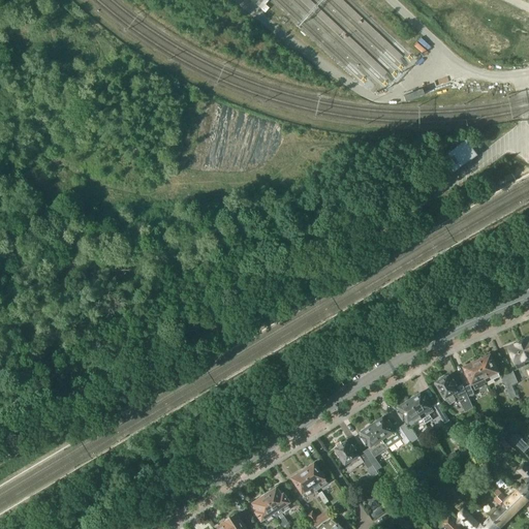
[(476,155),(467,143),(465,139),(437,160),(448,176),(476,155)]
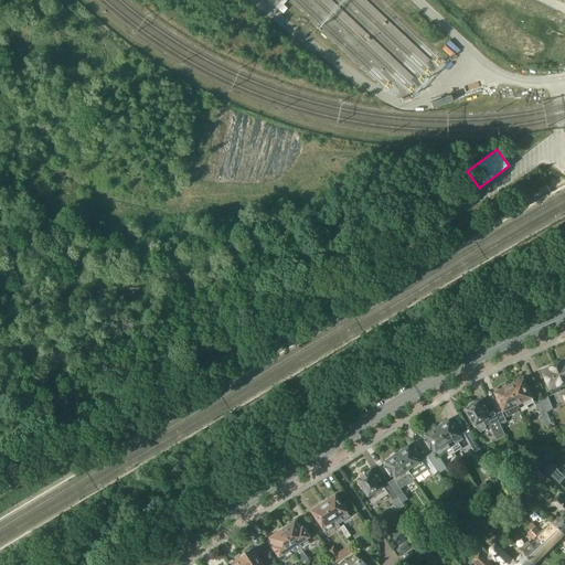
[(560,388),(564,385),(564,384),(563,379),(557,365),(543,371),(547,382),(547,384),(548,386),(550,387),(553,394),(561,391),(560,388)]
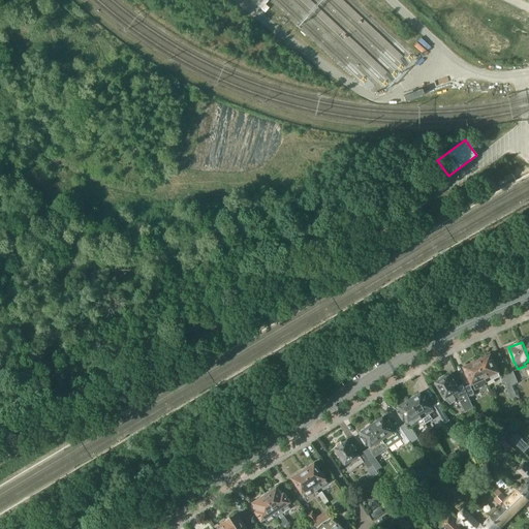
[(478,361),(477,361),(488,382),(500,376),(491,354),(484,358),(483,358),(479,359),(478,361)]
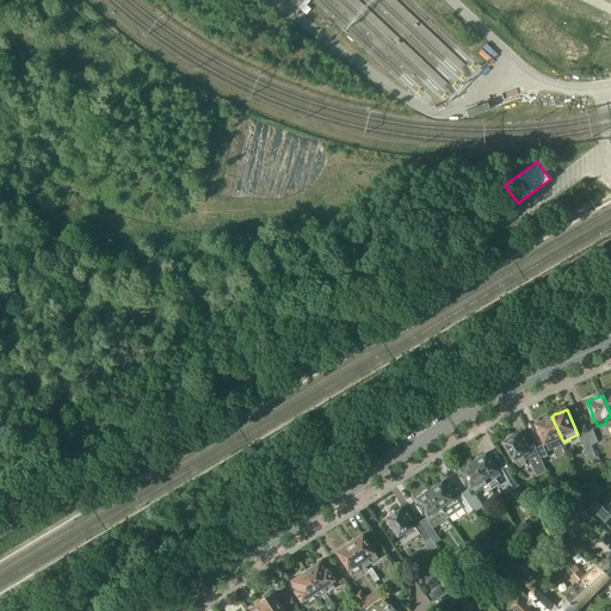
[(561,443),(563,442),(551,417),(550,418),(548,417),(544,419),(544,420),(535,425),(544,446),(547,445),(549,451),(561,445),(561,443)]
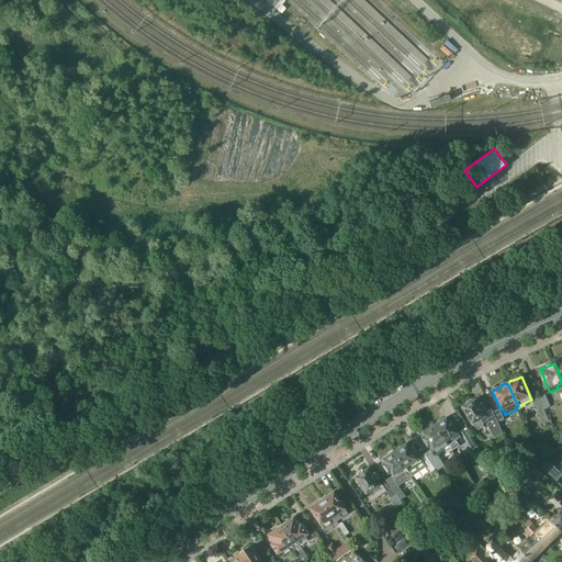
[(546,394),(539,397),(544,409),(550,406),(546,394)]
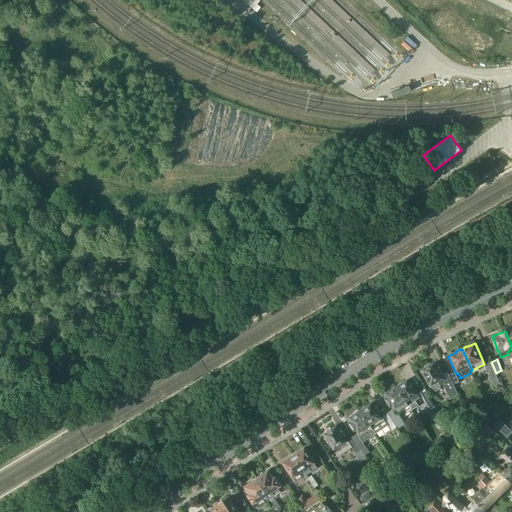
[(501,384),(496,373),(491,362),(485,364),(495,387),(501,384)]
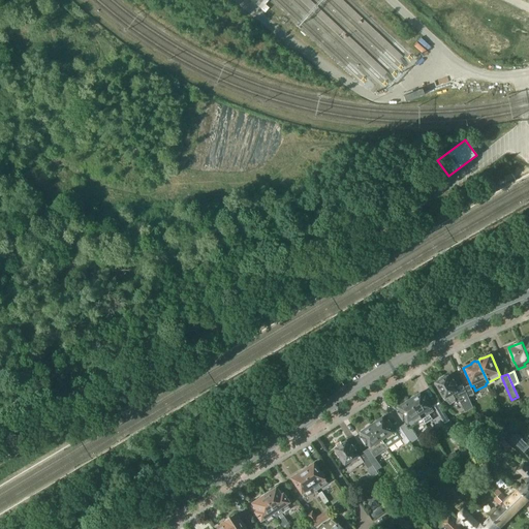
[(473,408),(469,397),(468,397),(465,389),(458,392),(455,387),(457,386),(453,379),(450,380),(448,376),(442,379),(441,378),(438,380),(438,382),(437,382),(445,398),(445,399),(447,403),(450,405),(456,402),(456,398),(457,398),(466,412),(473,408)]
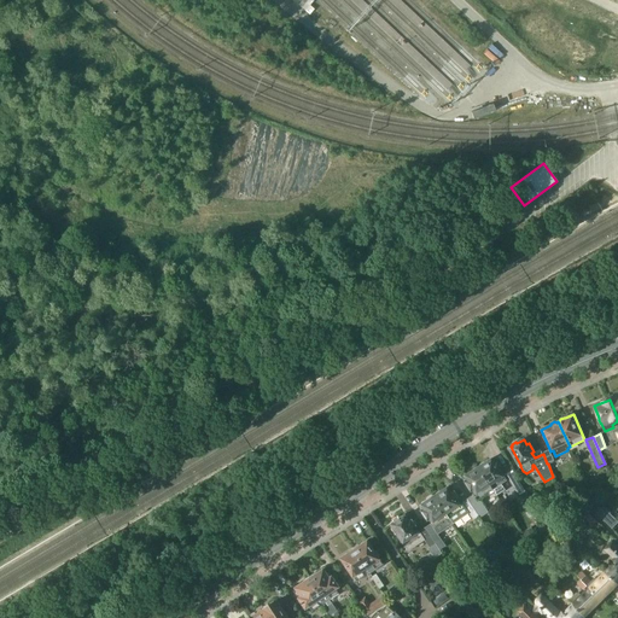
[(547,464),(548,464),(554,461),(549,450),(542,453),(543,454),(547,464)]
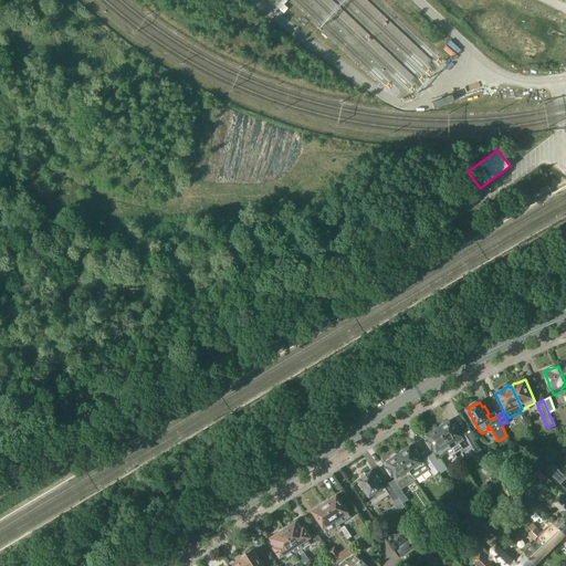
[(460,433),(461,432),(456,423),(454,425),(451,420),(446,423),(443,422),(440,425),(440,427),(439,428),(452,449),(456,453),(463,449),(460,443),(464,440),(460,433)]
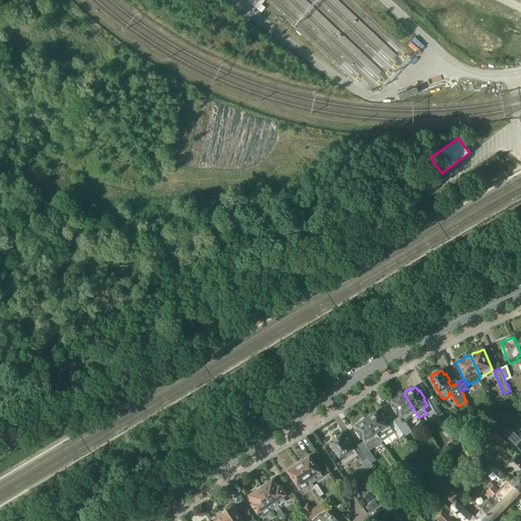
[(402,416),(395,420),(404,436),(405,437),(412,432),(405,421),(410,418),(409,417),(416,413),(404,394),(403,395),(401,394),(398,396),(398,398),(392,401),(394,404),(393,405),(398,413),(399,412),(402,416)]
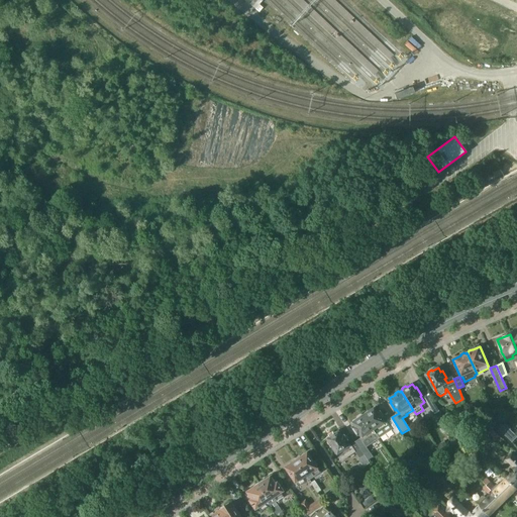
[(440,411),(429,393),(424,397),(435,414),(440,411)]
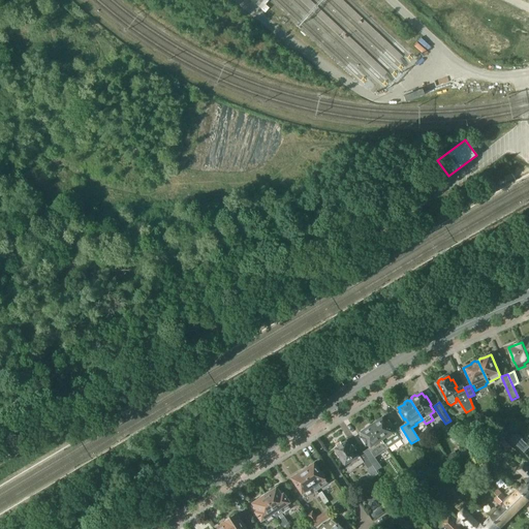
[(373,423),(372,424),(385,443),(389,447),(402,439),(406,445),(410,442),(401,427),(394,432),(392,429),(394,428),(387,418),(385,421),(383,416),(377,419),(376,419),(373,422),(373,423)]
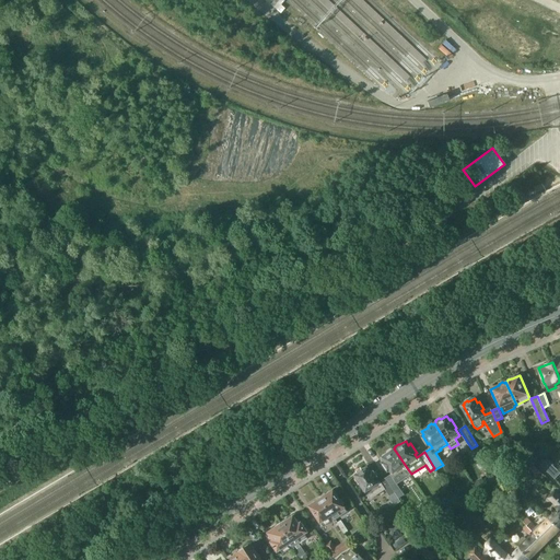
[(411,474),(408,469),(394,448),(392,450),(391,450),(388,452),(387,453),(382,456),(385,461),(383,462),(388,470),(391,469),(394,473),(385,478),(394,491),(395,492),(398,499),(405,494),(397,483),(411,474)]
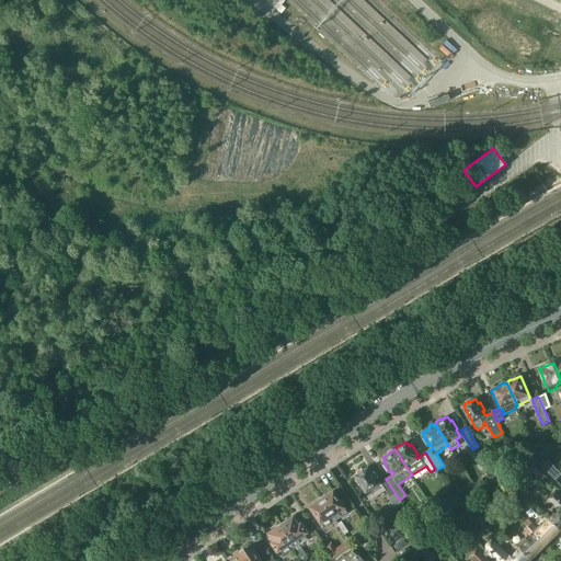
[(560,473),(548,460),(541,466),(556,480),(560,474),(560,473)]
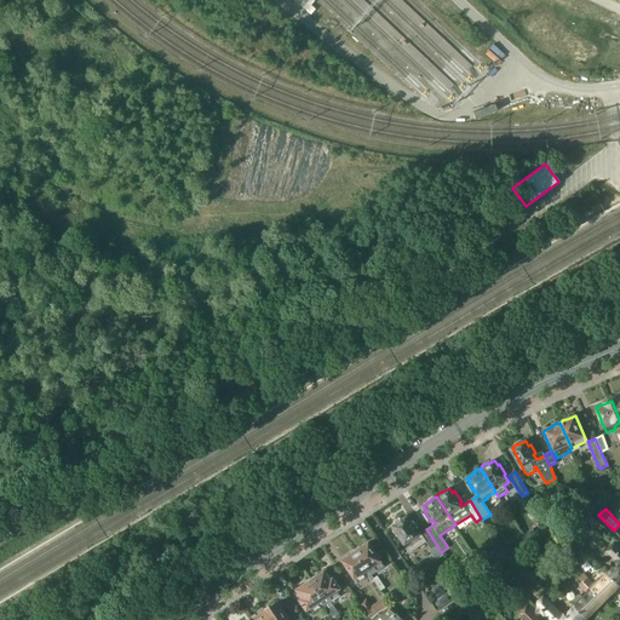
[(566,527),(564,528),(570,534),(572,533),(585,522),(591,529),(598,522),(587,511),(585,515),(583,511),(566,527)]
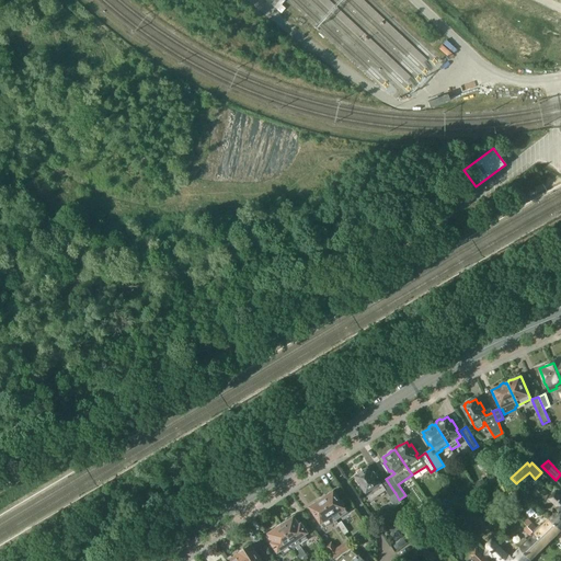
[(386,490),(390,497),(396,493),(395,492),(386,479),(379,483),(376,480),(378,479),(373,471),(370,472),(367,468),(362,471),(361,471),(357,473),(357,474),(354,477),(366,494),(367,493),(371,500),(386,490)]
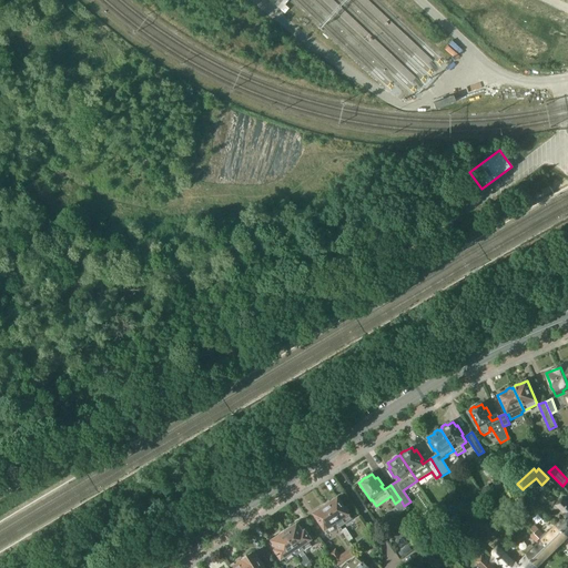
[(486,500),(482,495),(469,505),(474,510),(486,500)]
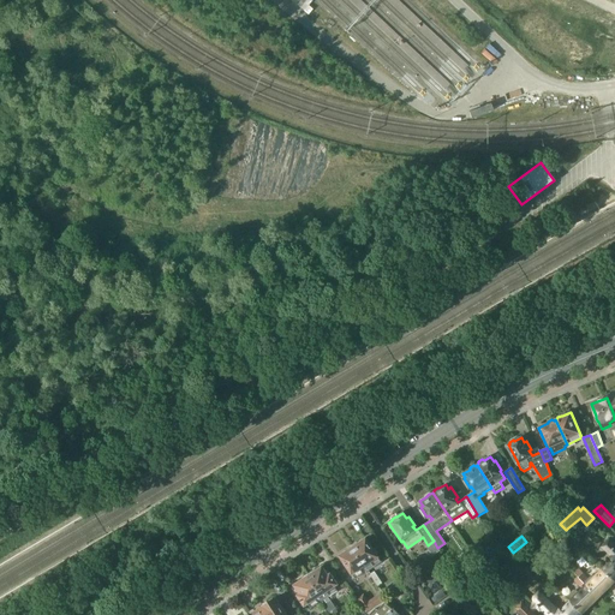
[(368,571),(382,562),(366,538),(364,539),(363,539),(359,541),(359,543),(353,548),(365,566),(368,571)]
